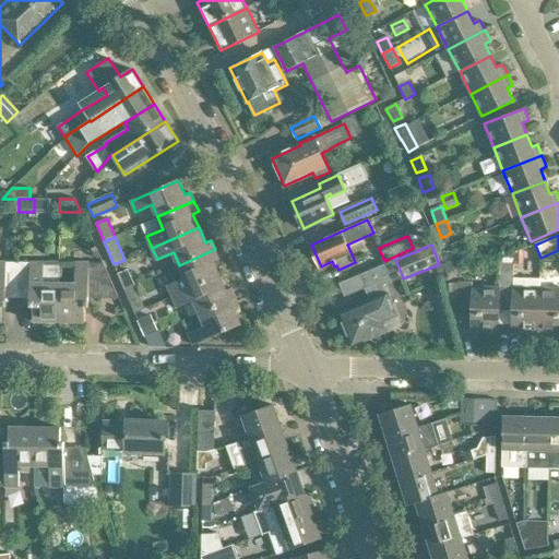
[(168,284),(174,296),(219,276),(213,262),(219,260),(215,249),(179,265),(185,277),(168,284)]
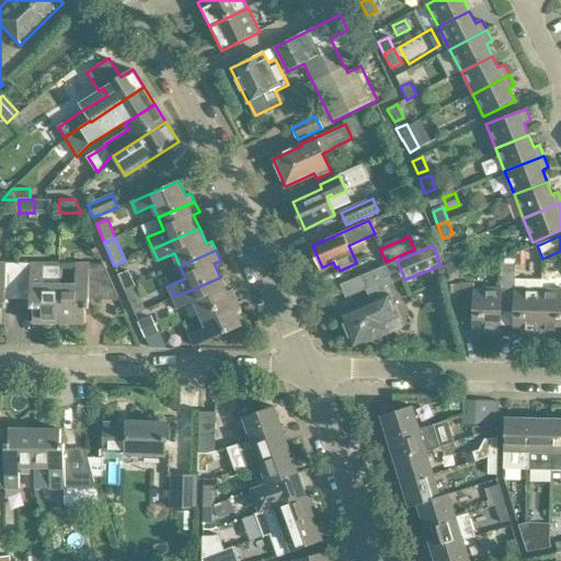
[(501,289),(501,304),(514,305),(514,332),(541,333),(541,289),(541,279),(515,279),(516,264),(524,264),(524,250),(502,259),(501,289)]
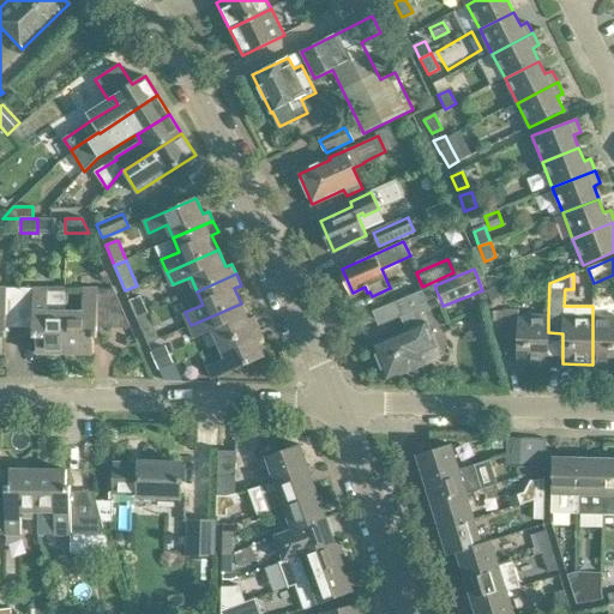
[(407,331),(373,344),(387,379),(422,365),(414,344),(431,337),(421,314),(443,305),(434,286),(397,301),(403,315),(401,317),(407,331)]
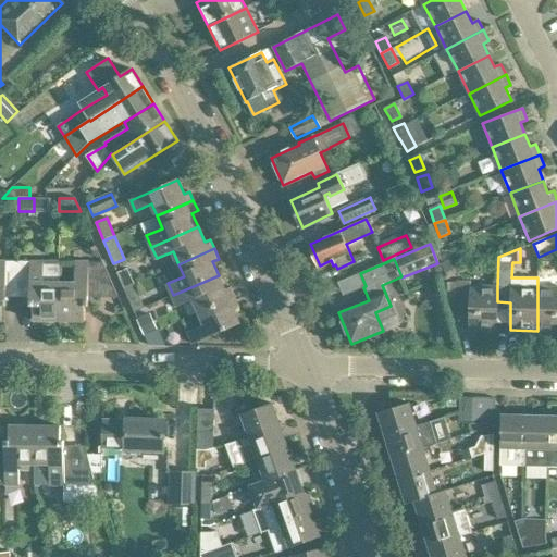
[(0,320),(2,320),(2,306),(5,306),(7,276),(17,277),(17,296),(19,296),(19,261),(0,261),(0,320)]
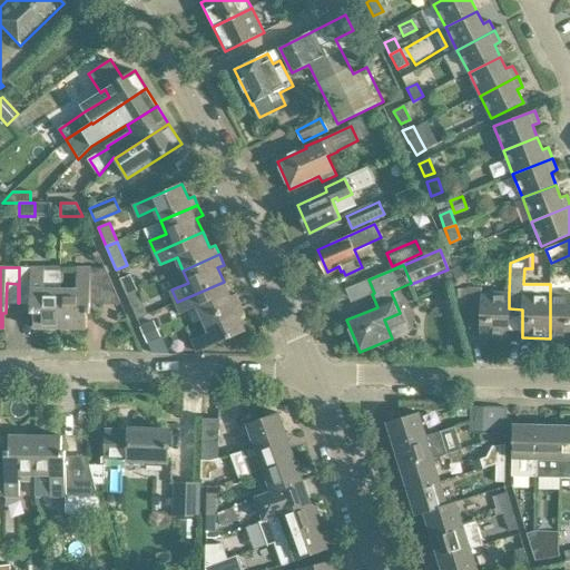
[(61,268),(19,267),(19,303),(30,303),(30,313),(35,313),(35,328),(61,328),(61,290),(60,290),(61,268)]
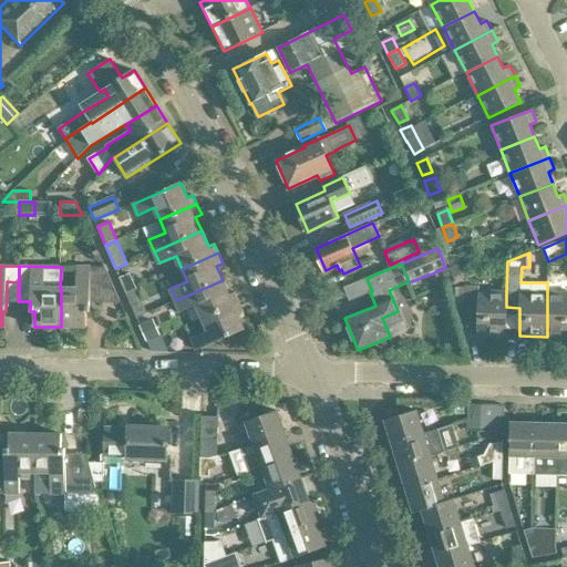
[(455,282),(465,279),(460,266),(451,269),(455,282)]
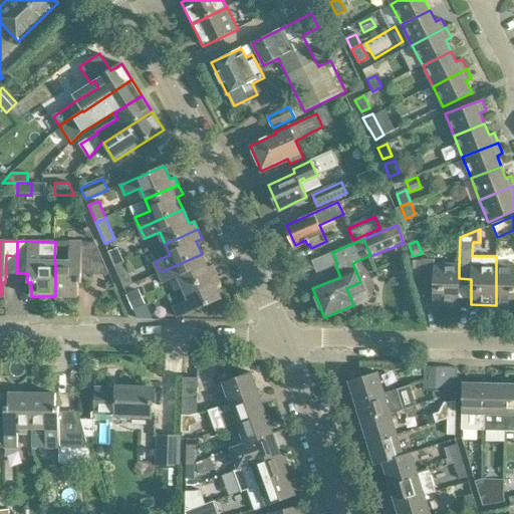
[(55,261),(55,296),(78,296),(78,283),(81,283),(81,273),(108,273),(95,242),(69,242),(69,261),(55,261)]
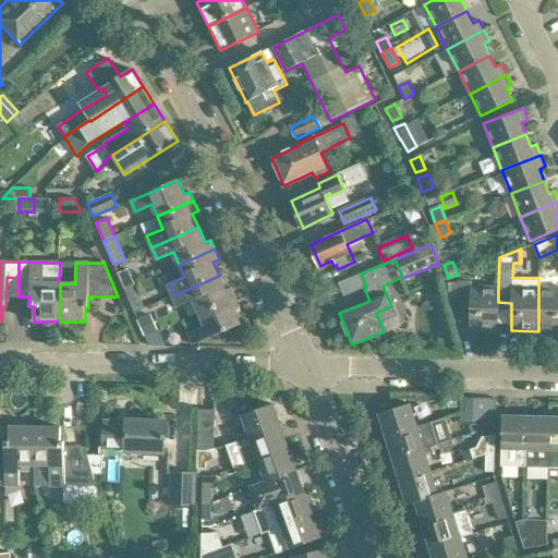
[(118,274),(124,289),(134,284),(128,269),(118,274)]
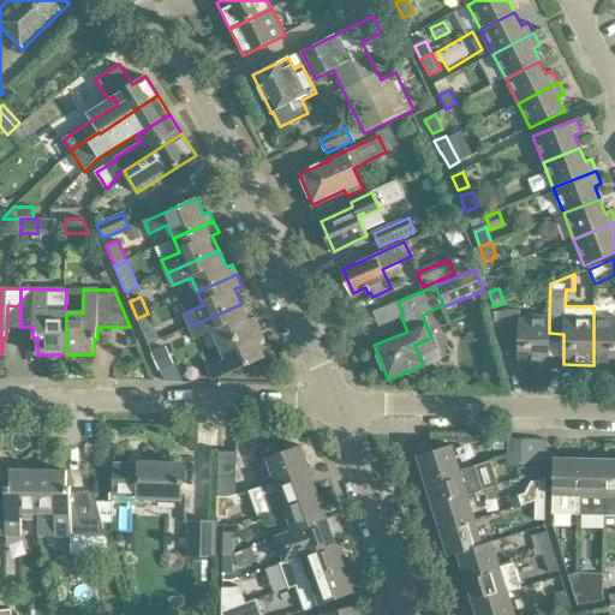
[(242,304),(191,326),(196,339),(214,330),(220,344),(260,327),(255,317),(249,321),(242,304)]
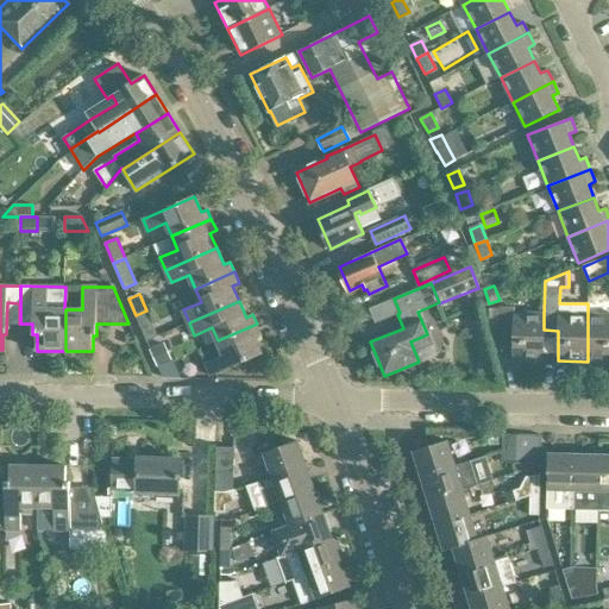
[(514,307),(500,307),(498,331),(514,332),(514,360),(544,360),(544,330),(544,314),(514,313),(514,307)]
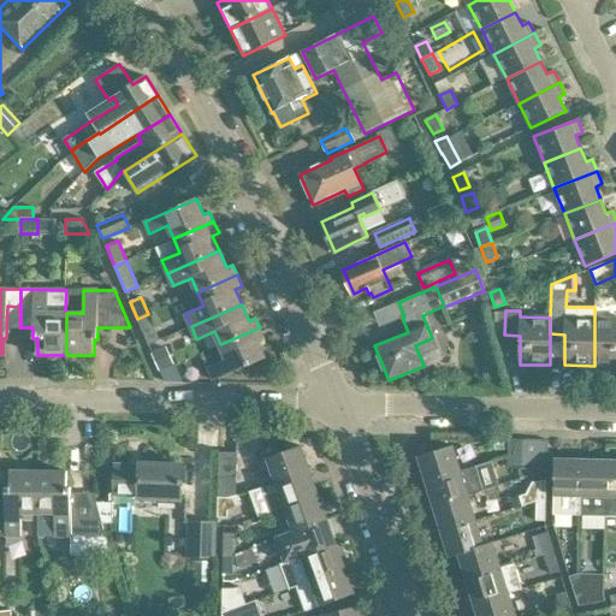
[(148,314),(137,319),(148,345),(160,341),(148,314)]
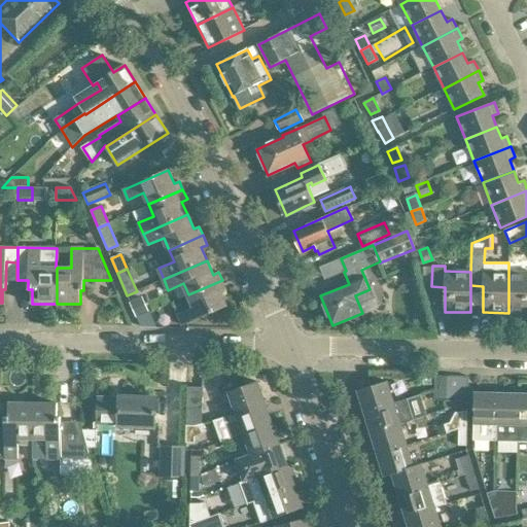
[(526,272),(508,272),(508,313),(526,313),(526,272)]
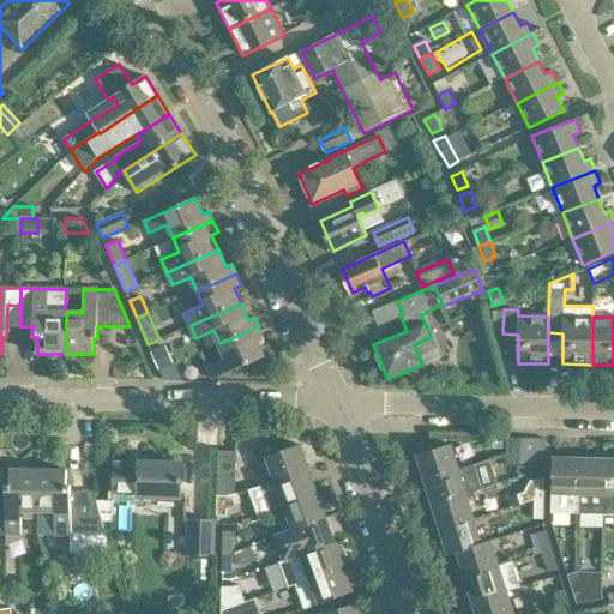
[(206,365),(208,366),(212,379),(265,357),(258,341),(264,338),(259,326),(220,343),(226,356),(206,365)]
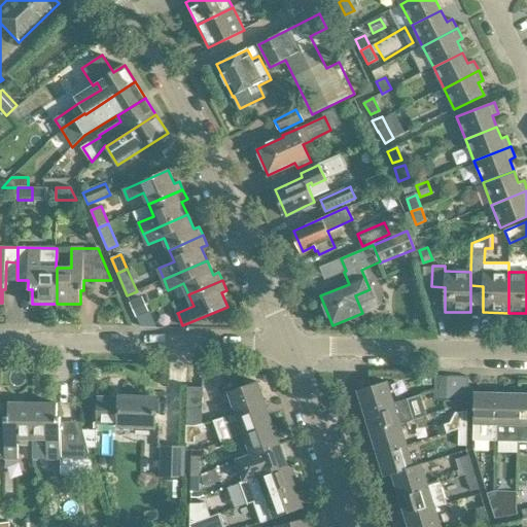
[(435,376),(434,396),(434,400),(447,400),(448,376),(435,376)]
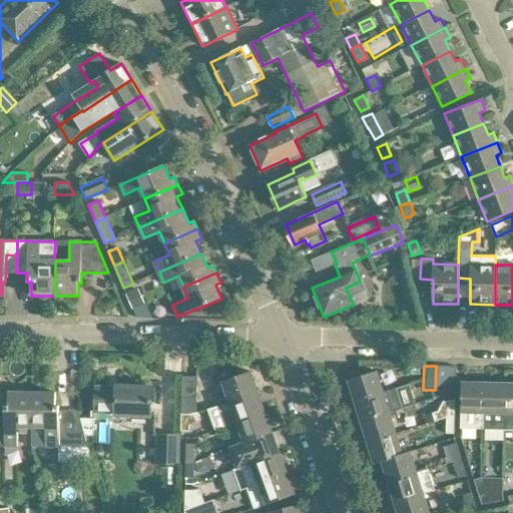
[(436,366),(435,390),(456,391),(456,367),(436,366)]
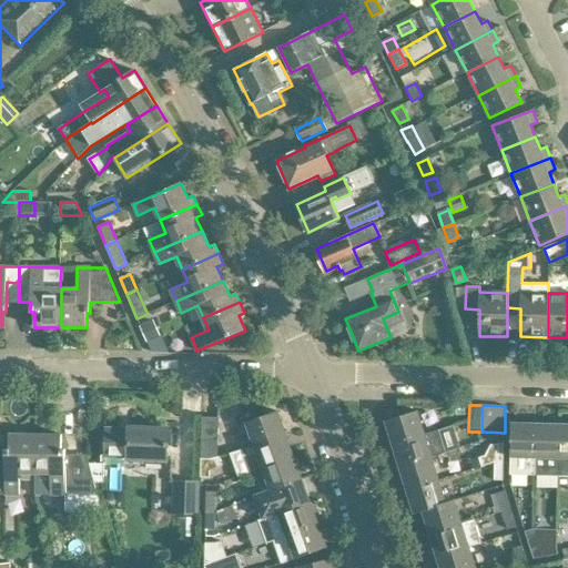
[(254,445),(242,449),(243,450),(285,435),(277,411),(245,423),(254,445)]
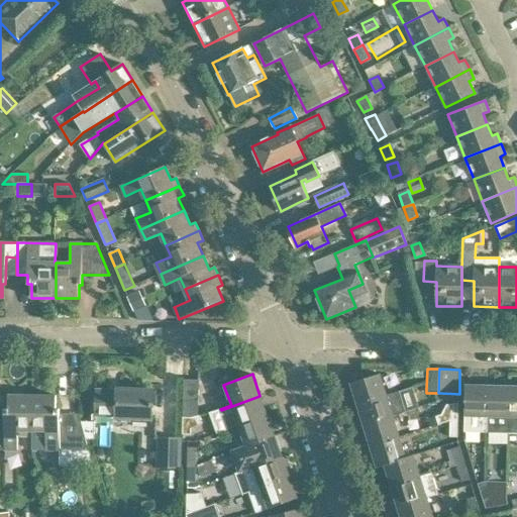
[(350,383),(357,405),(387,396),(380,374),(350,383)]
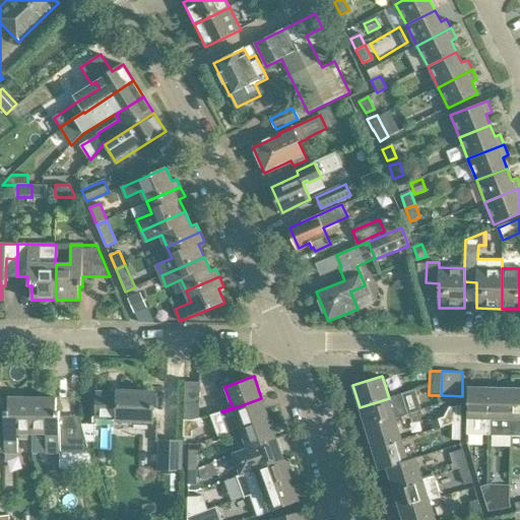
[(185,403),(184,420),(192,420),(193,403),(200,403),(201,382),(185,382),(185,402),(185,403)]
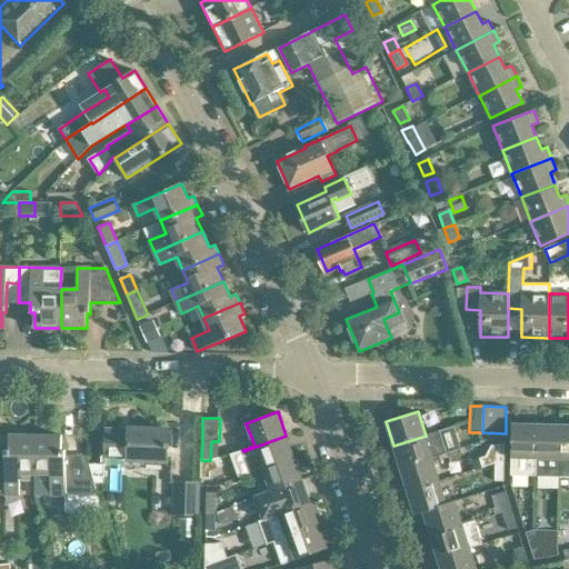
[(537,425),(512,425),(511,476),(536,476),(537,425)]
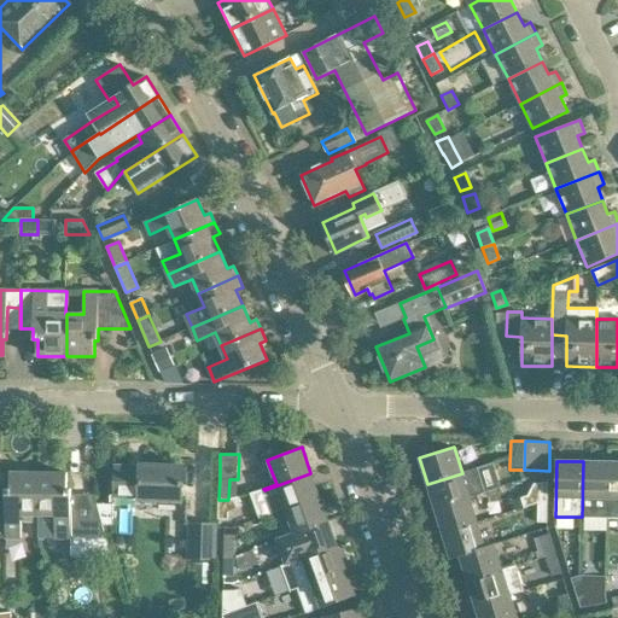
[(583,461),(582,517),(608,518),(610,462),(583,461)]
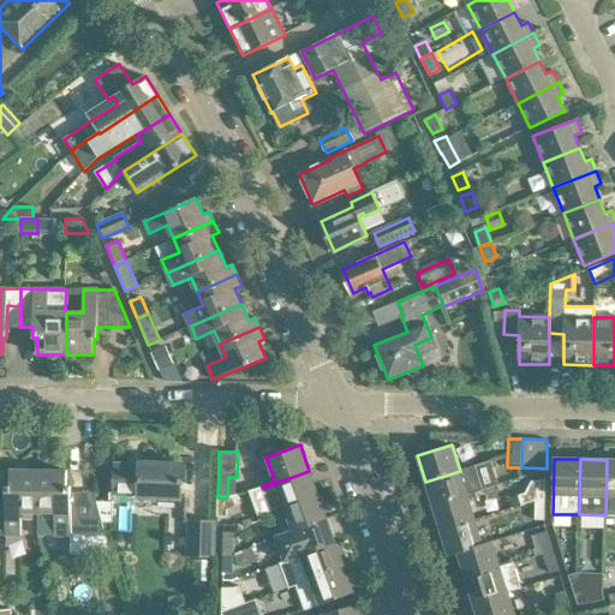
[(115,465),(114,489),(114,493),(138,493),(138,496),(181,497),(183,465),(139,463),(139,466),(115,465)]
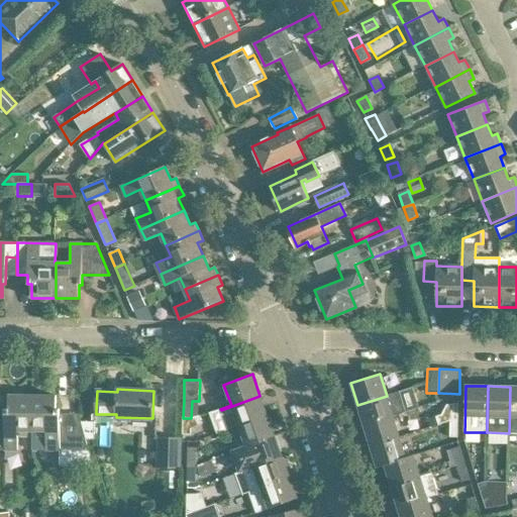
[(387,396),(357,405),(364,426),(393,416),(405,412),(399,392),(387,396)]
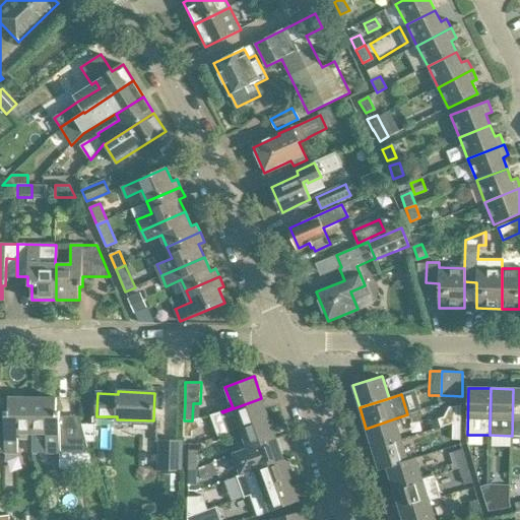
[(0,438),(0,452),(17,453),(17,434),(33,434),(33,398),(8,398),(8,411),(5,411),(4,439),(0,438)]
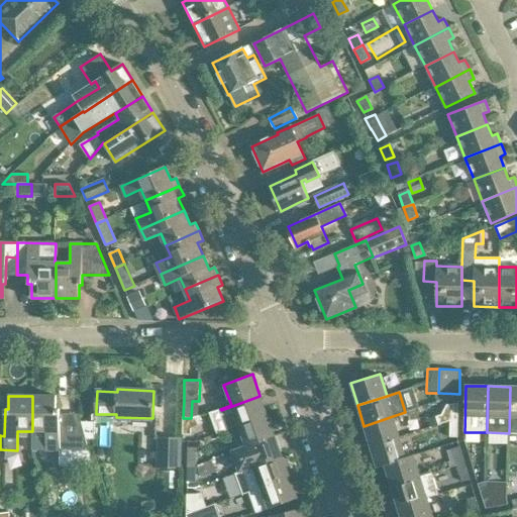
[(32,431),(31,450),(45,450),(60,451),(89,451),(85,438),(84,436),(59,436),(60,409),(56,409),(57,396),(32,396),(32,431)]
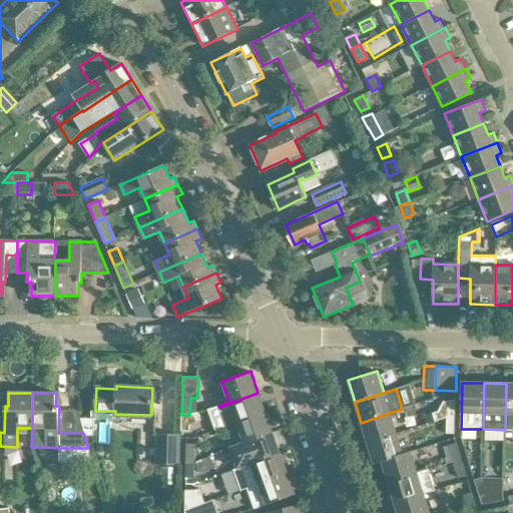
[(226,427),(236,423),(266,413),(258,393),(219,407),(226,427)]
